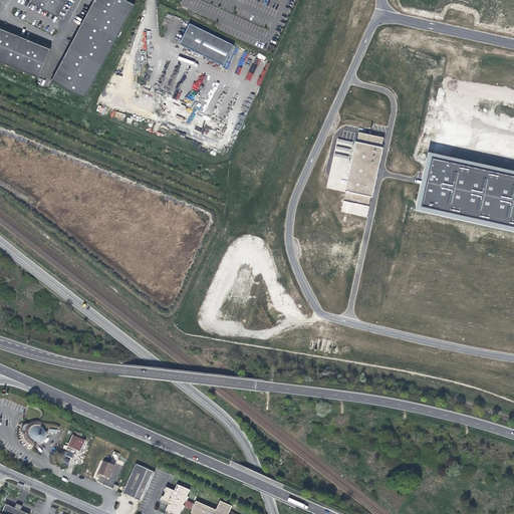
[(32,0),(31,3),(58,16),(65,0),(32,0)]
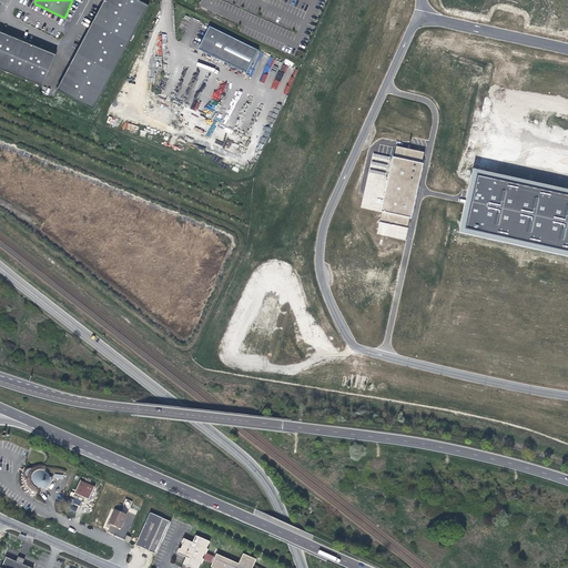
[(149,4),(140,0),(103,0),(57,89),(93,108),(149,4)]
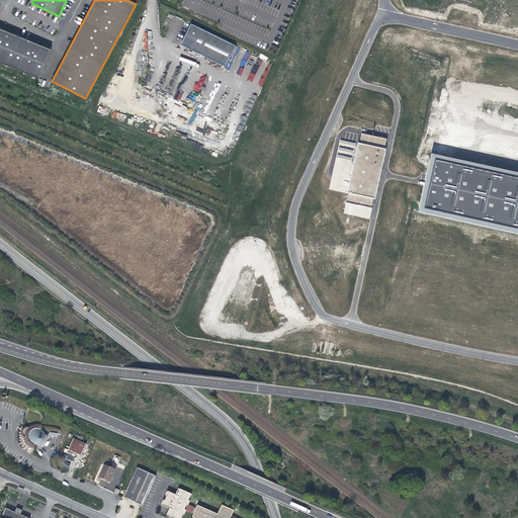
[(226,67),(236,47),(191,24),(183,41),(184,45),(185,50),(226,67)]
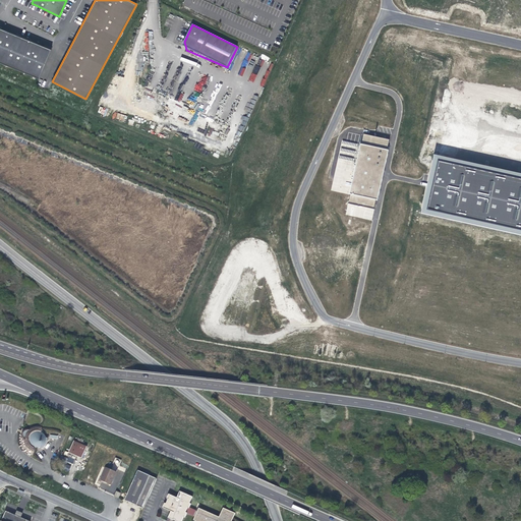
[(0,27),(0,62),(40,78),(52,49),(0,27)]
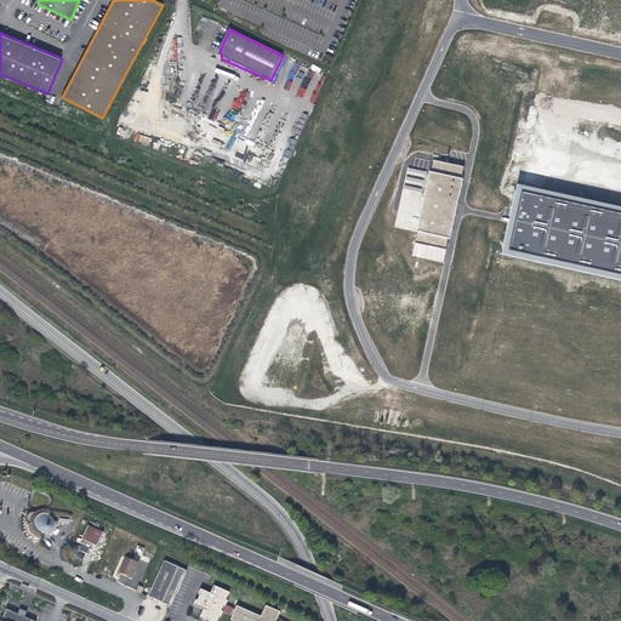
[(541,194),(620,211),(620,174),(602,170),(594,123),(541,110),(540,117),(531,153),(523,191),(541,194)]
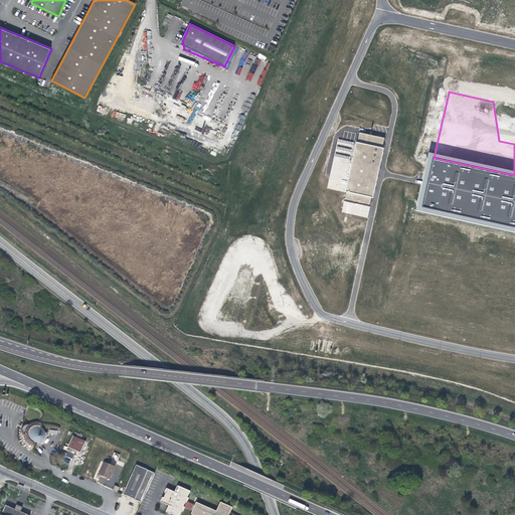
[(383,138),(359,133),(345,201),(369,206),(383,138)]
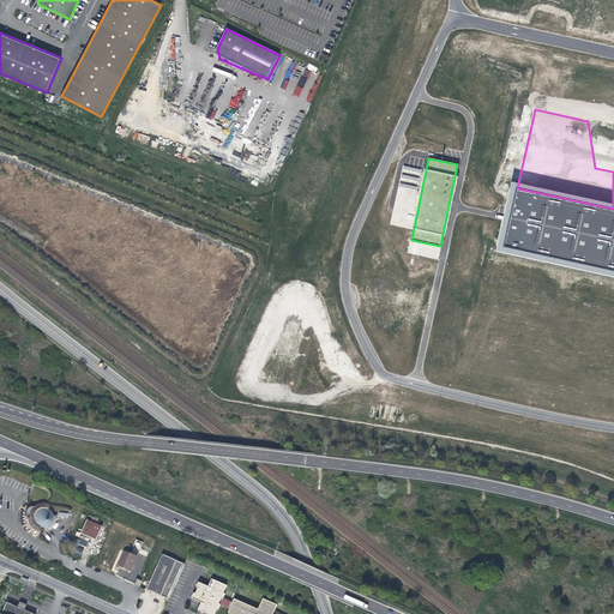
[(517,188),(515,188),(501,248),(613,272),(613,209),(535,192),(517,188)]
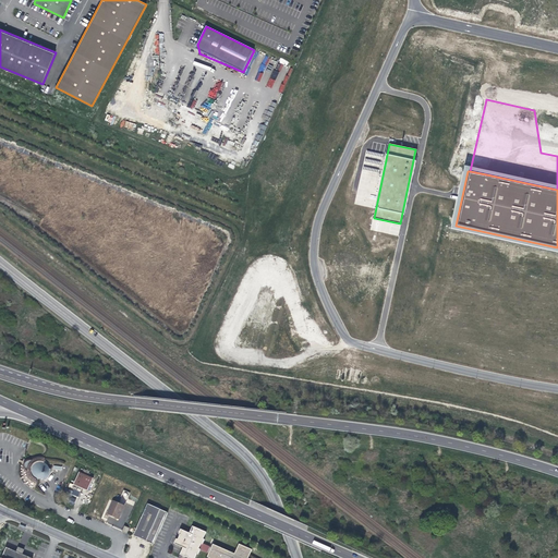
[(374,207),(376,196),(364,194),(364,191),(358,190),(355,205),(374,207)]
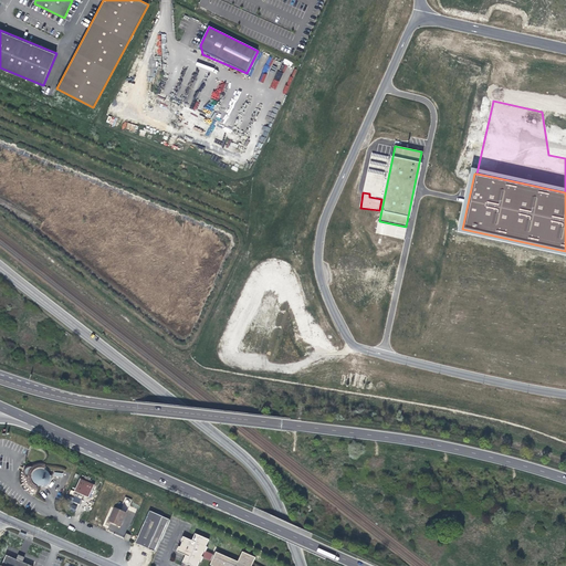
[(44,470),(44,465),(25,464),(24,479),(23,479),(23,488),(30,489),(30,492),(38,493),(39,485),(50,486),(50,470),(44,470)]
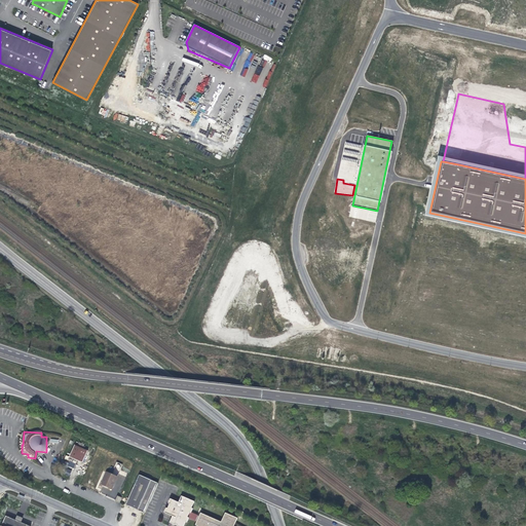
[(75,445),(70,457),(82,463),(87,451),(75,445)]
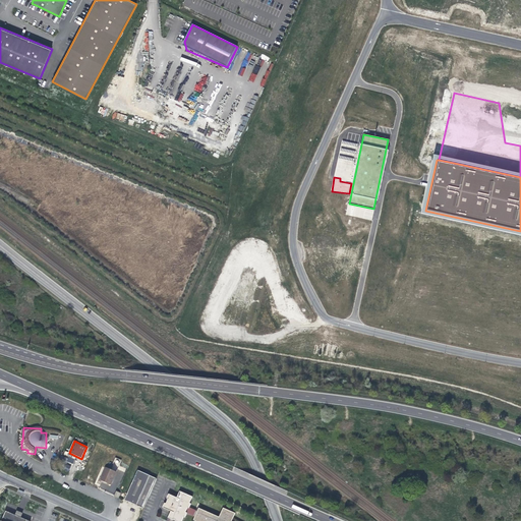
[(107,468),(101,480),(110,485),(116,472),(107,468)]
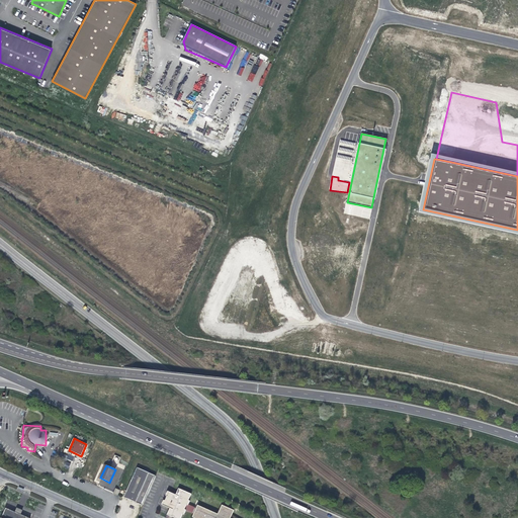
[(138,467),(123,497),(143,505),(156,477),(138,467)]
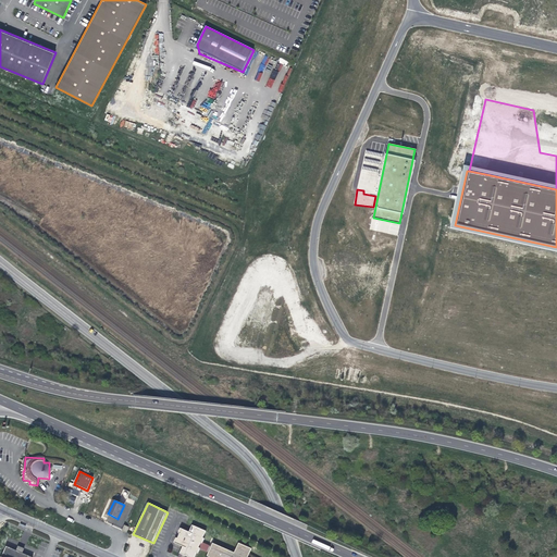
[(235,553),(213,543),(212,547),(202,543),(205,539),(202,539),(206,531),(193,525),(189,532),(181,528),(173,543),(183,547),(180,554),(186,556),(195,556),(197,554),(198,554),(200,549),(209,553),(208,556),(247,556),(251,548),(239,543),(235,553)]
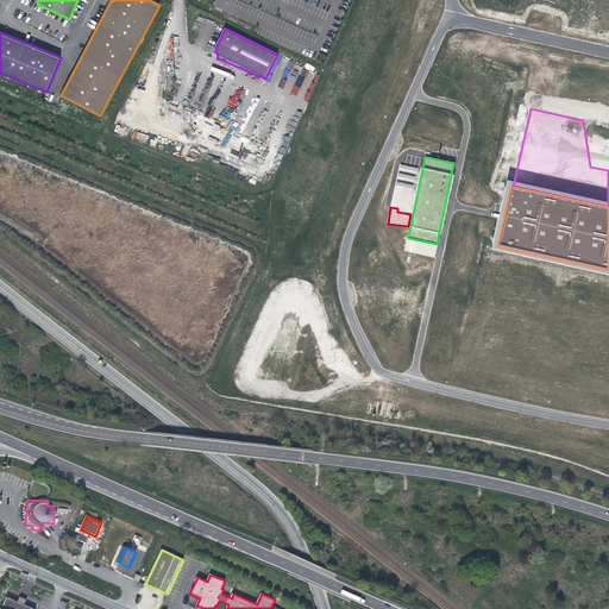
[(17,602),(6,597),(0,608),(33,608),(24,604),(26,600),(19,597),(17,602)]
